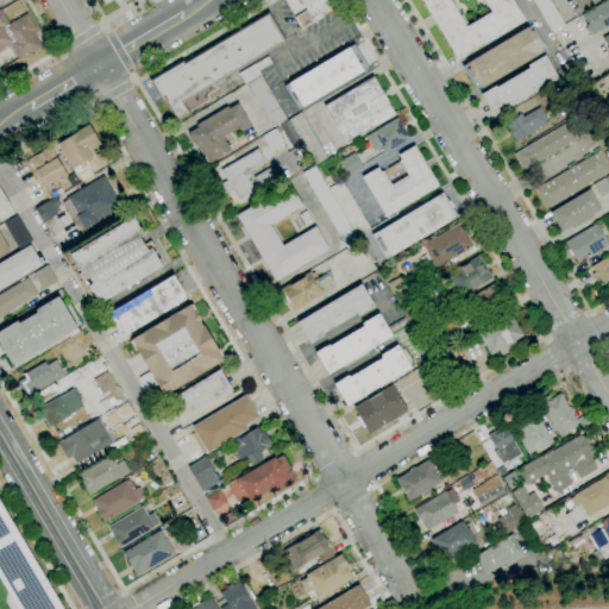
[(301,30),(294,17),(306,10),(299,0),(337,0),(340,6),(301,30)]
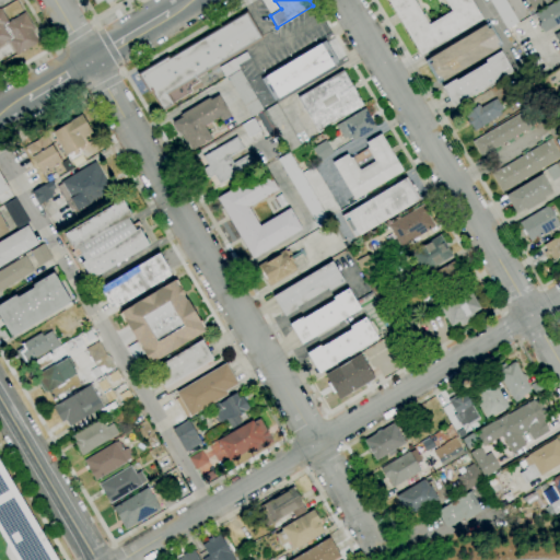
[(421,56),(386,0),(469,0),(481,19),(421,56)]
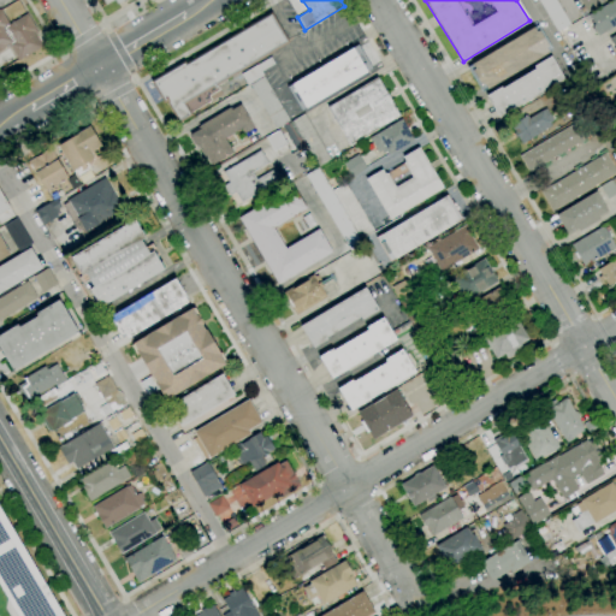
[(557,33),(538,0),(555,0),(570,24),(557,33)]
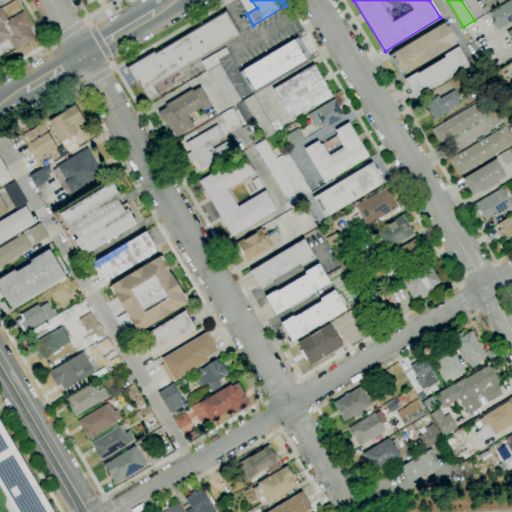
[(504,0),(488,10),(481,0),(504,0)]
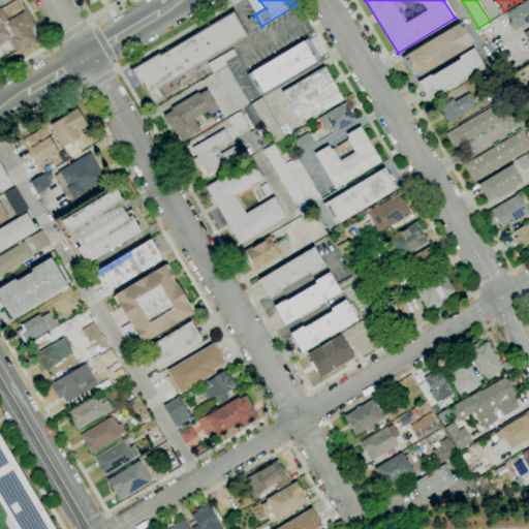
[(528,22),(514,31),(508,23),(510,22),(505,12),(526,0),(528,0),(528,22)]
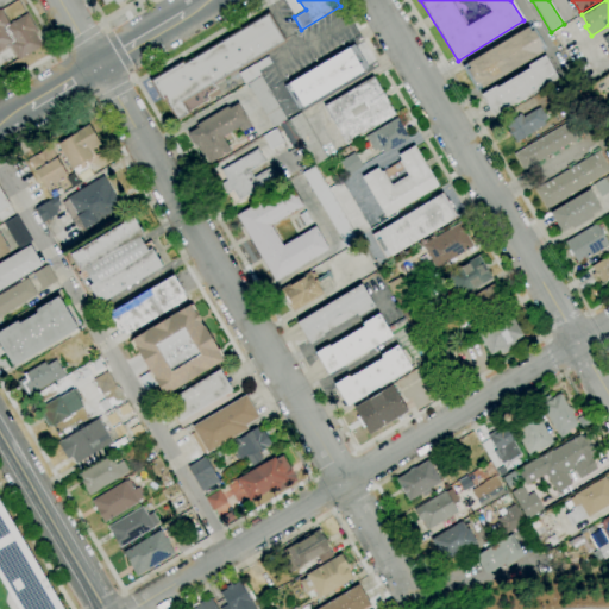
[(18,60),(8,45),(0,50),(0,8),(8,24),(25,14),(37,33),(35,35),(41,46),(18,60)]
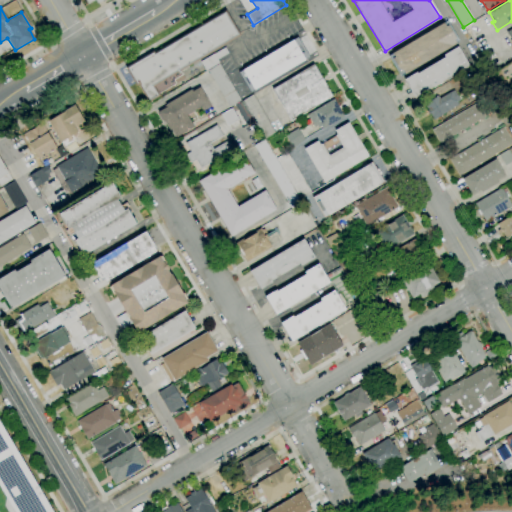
[(150,102),(140,85),(138,86),(127,67),(153,51),(154,53),(225,10),(240,35),(180,71),(184,78),(159,94),(160,96),(150,102)]
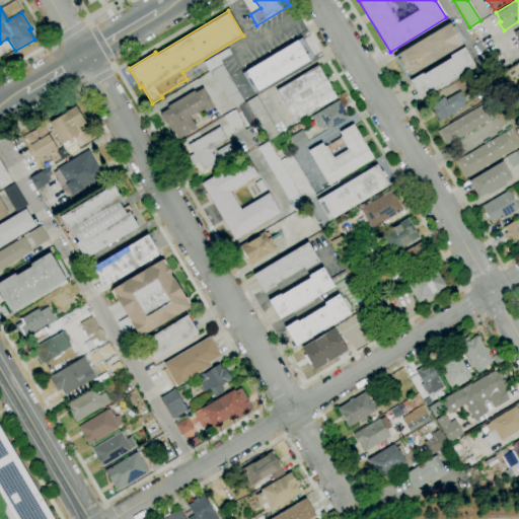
[(405,77),(393,57),(397,55),(397,54),(449,23),(452,21),(465,43),(461,44),(462,45),(410,76),(410,75),(405,77)]
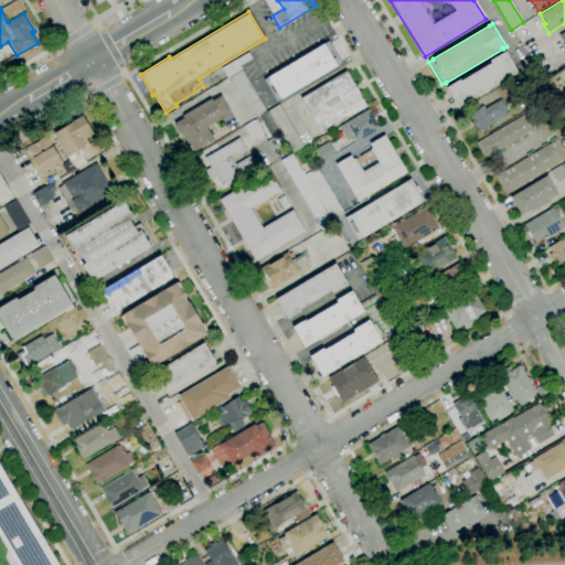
[(276,102),(264,81),(267,78),(323,44),(328,42),(341,63),(337,65),(337,66),(280,99),(279,99),(276,102)]
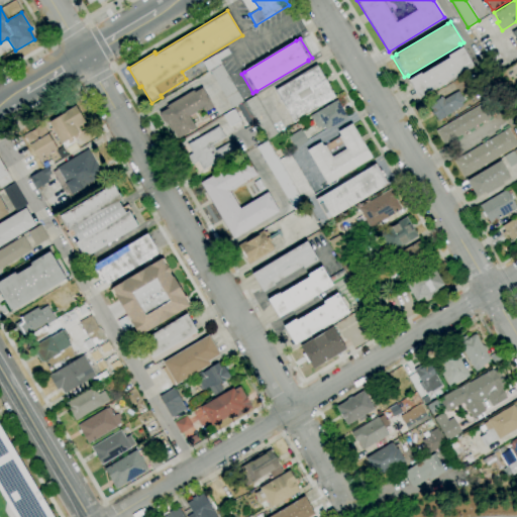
[(231,109),(209,71),(207,72),(202,63),(227,47),(230,54),(219,60),(243,102),(231,109)]
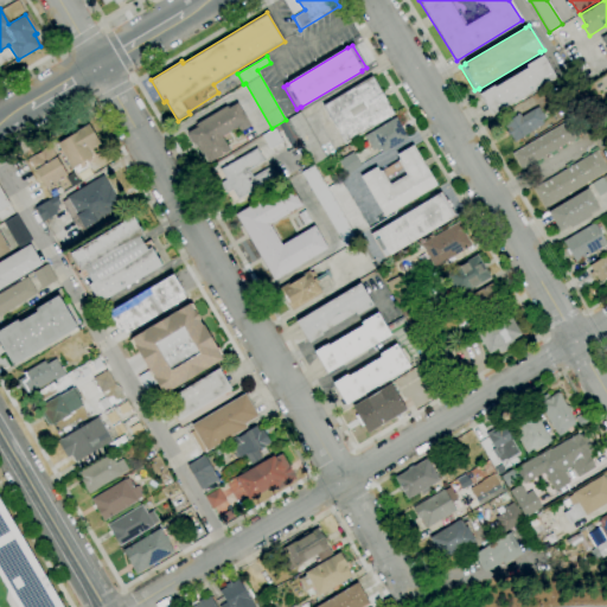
[(492,116),(479,94),(493,85),(494,88),(526,68),(525,65),(542,56),(555,78),(492,116)]
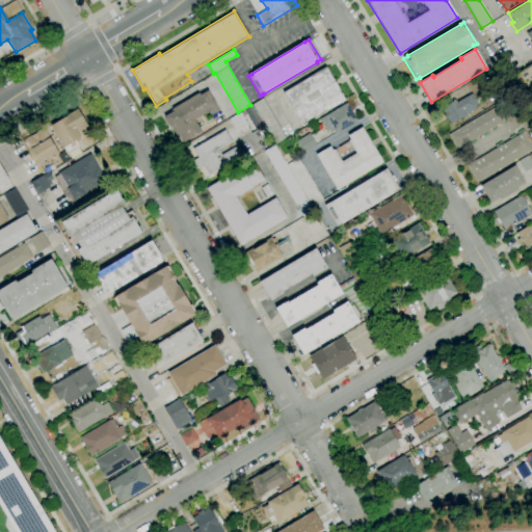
[(301,126),(282,92),(325,67),(345,100),(301,126)]
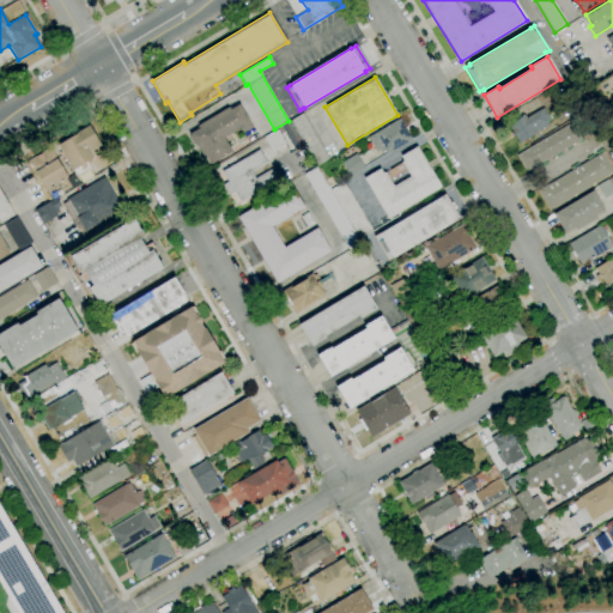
[(211,164),(205,156),(202,157),(196,146),(195,147),(188,134),(199,128),(198,126),(228,108),(230,110),(238,104),(253,127),(241,134),(238,129),(223,139),(231,152),(211,164)]
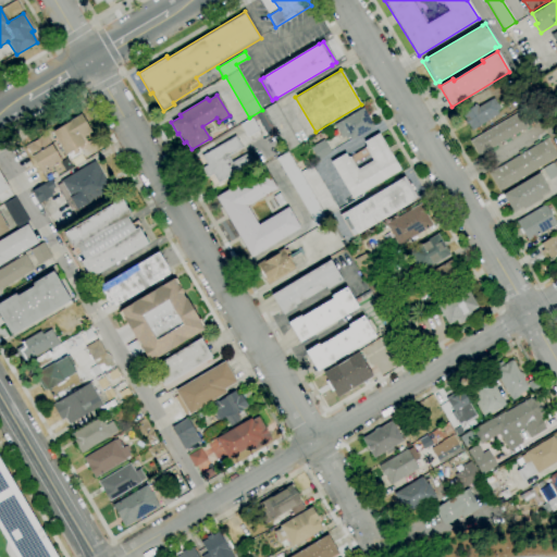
[(471,131),(461,113),(477,104),(479,107),(494,98),(500,109),(496,111),(498,114),(471,131)]
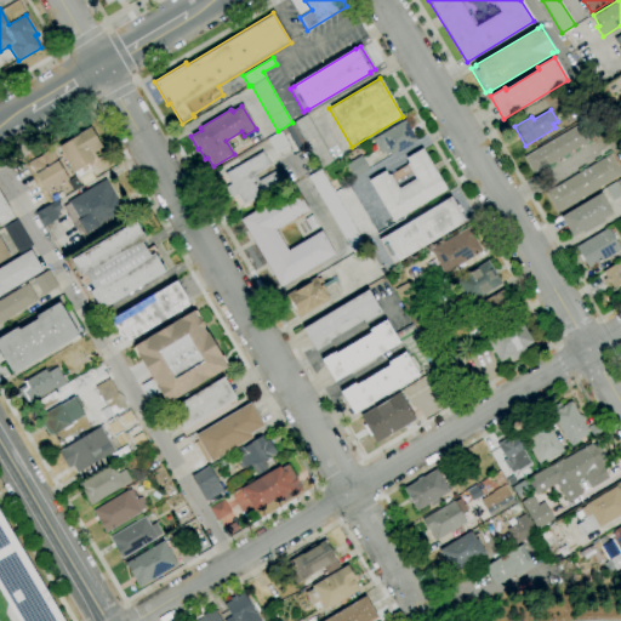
[(308,148),(300,153),(285,127),(307,114),(334,161),(322,169),(308,148)]
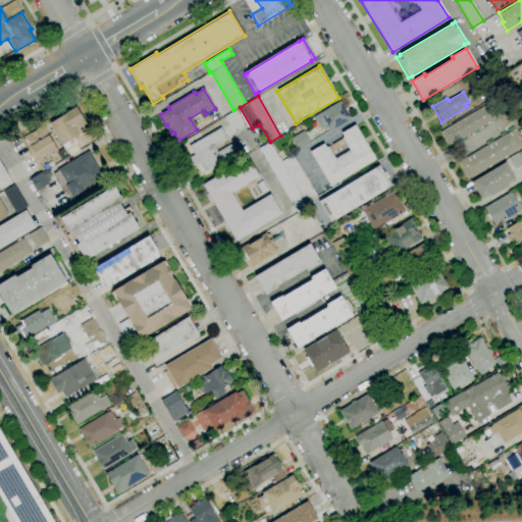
[(329,132),(326,125),(320,129),(313,117),(318,113),(319,114),(340,101),(350,119),(329,132)]
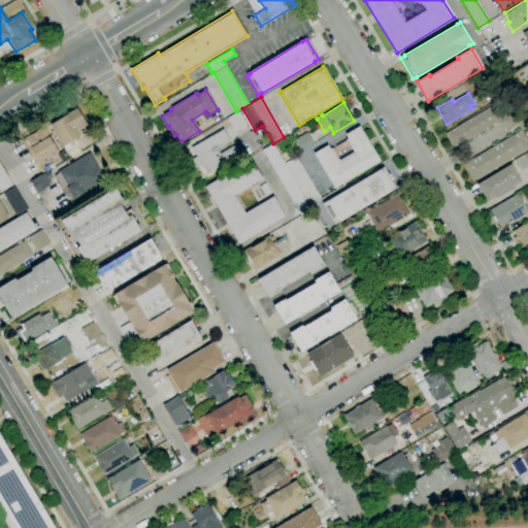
[(454,147),(446,134),(495,104),(502,119),(454,147)]
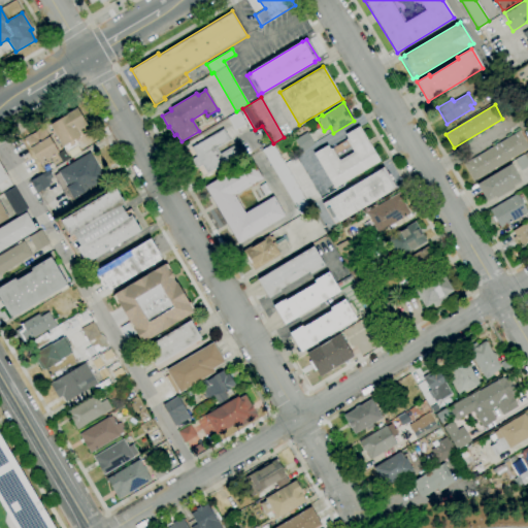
[(66,152),(62,146),(50,125),(76,108),(87,126),(79,130),(83,135),(74,139),(77,144),(66,152)]
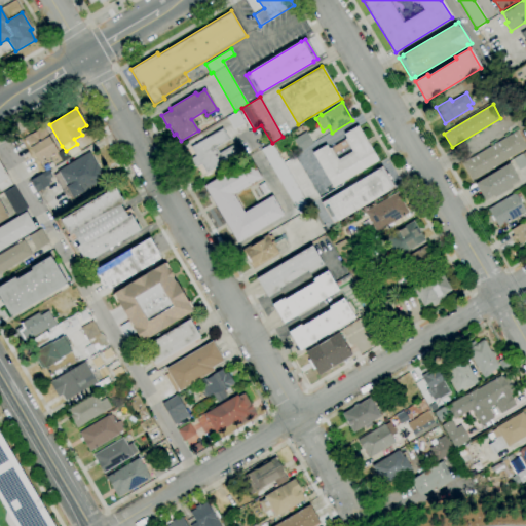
[(234,128),(227,117),(237,111),(245,122),(234,128)]
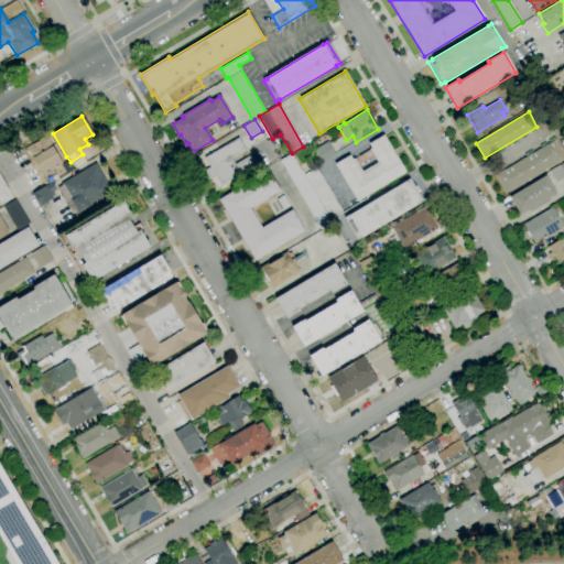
[(42,174),(25,148),(45,136),(62,163),(42,174)]
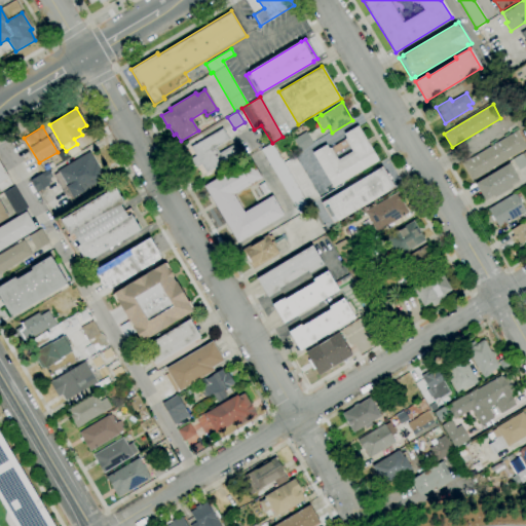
[(333,188),(312,153),(326,145),(329,149),(330,148),(344,140),(346,139),(343,135),(358,126),(378,160),(333,188)]
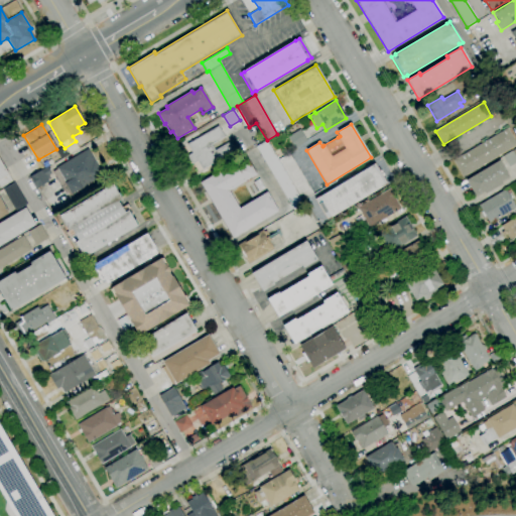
[(202,169),(197,161),(191,164),(186,156),(191,153),(186,144),(218,126),(225,137),(211,145),(215,150),(228,143),(233,151),(202,169)]
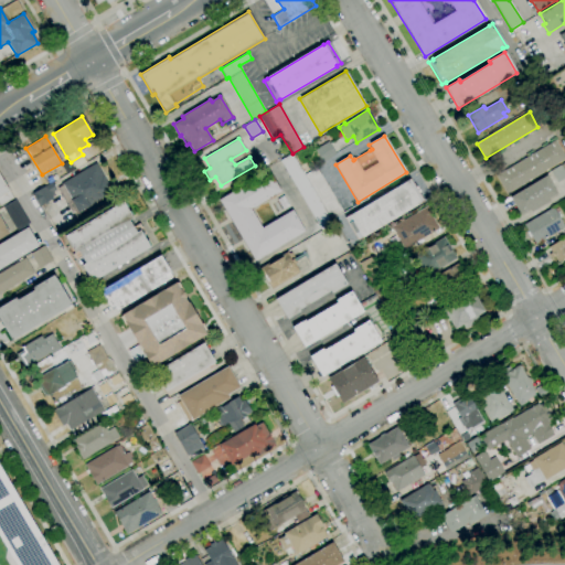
[(564,158),(507,193),(496,176),(555,140),(564,158)]
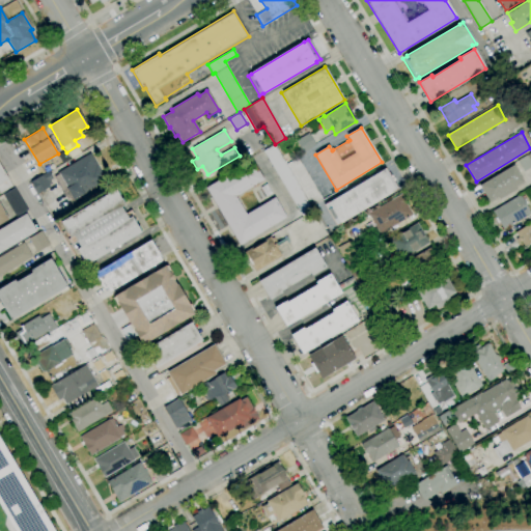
[(295,139),(307,133),(314,146),(302,154),(295,139)]
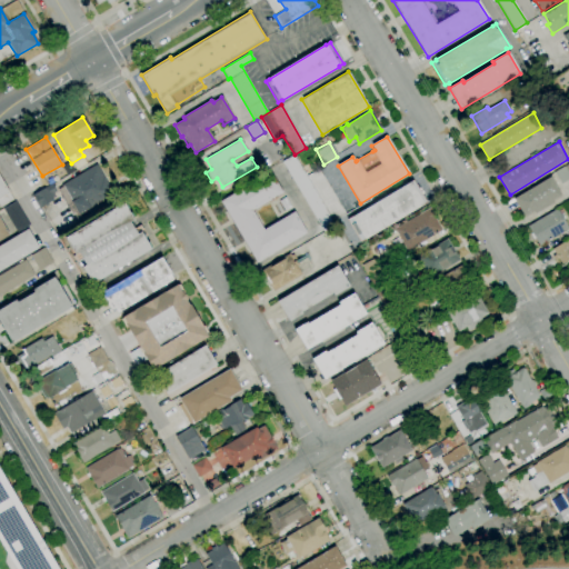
[(332,222),(335,226),(322,232),(281,162),(293,156),(306,177),(332,222)]
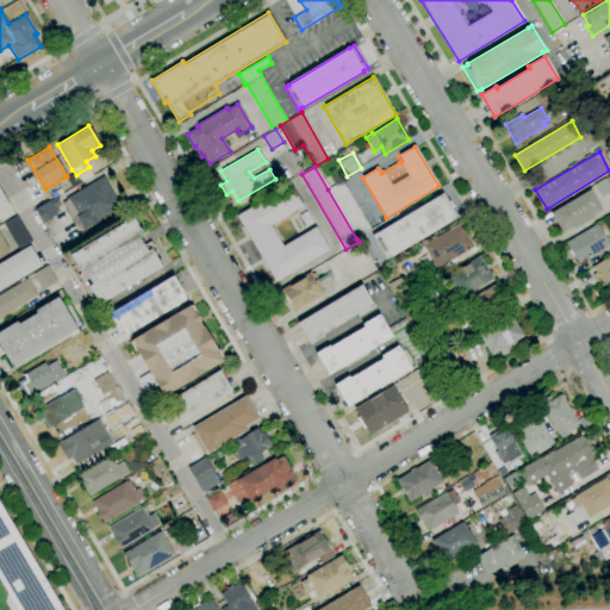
[(82,235),(63,204),(67,201),(66,199),(104,176),(122,207),(86,230),(87,232),(82,235)]
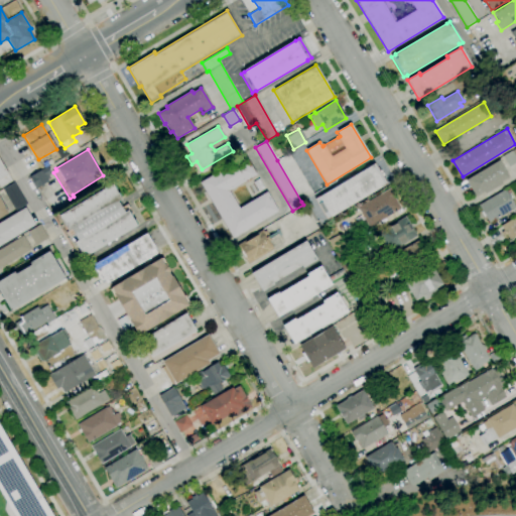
[(515,162),(508,167),(502,156),(512,150),(515,157),(515,162)]
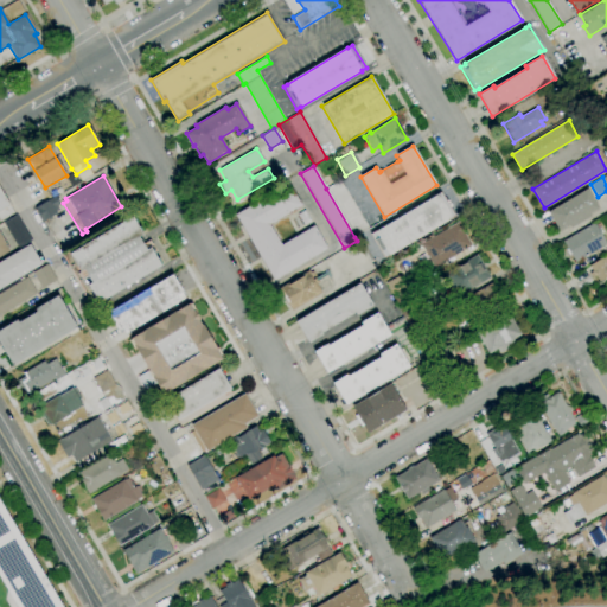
[(326,189),(340,180),(369,229),(355,237),(326,189)]
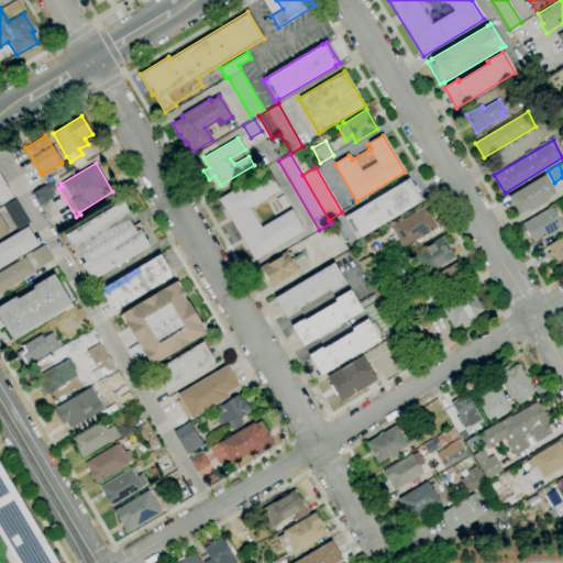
[(254,261),(218,199),(267,169),(280,190),(250,209),(261,228),(291,209),(304,231),(254,261)]
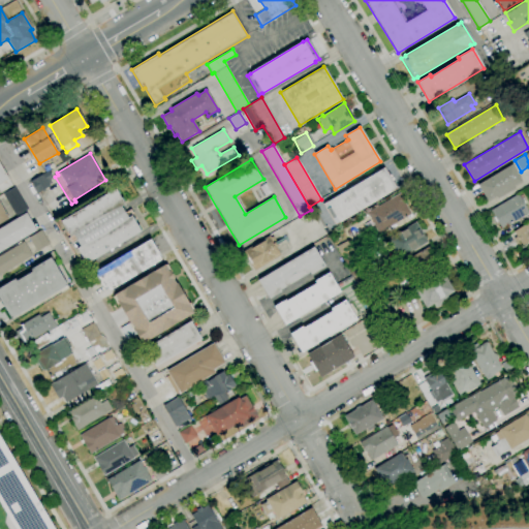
[(0,164),(12,186),(1,192),(0,190),(0,164)]
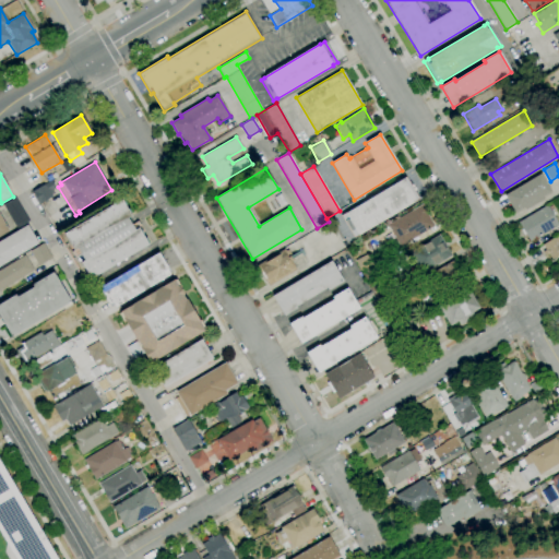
[(515,213),(504,195),(540,174),(551,191),(543,197),(544,199),(525,210),(524,207),(515,213)]
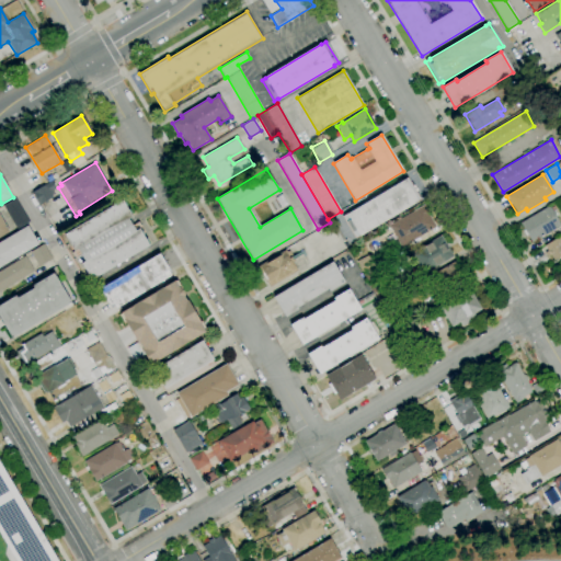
[(355,239),(342,217),(346,214),(404,180),(407,178),(420,201),(418,202),(359,236),(359,237),(355,239)]
